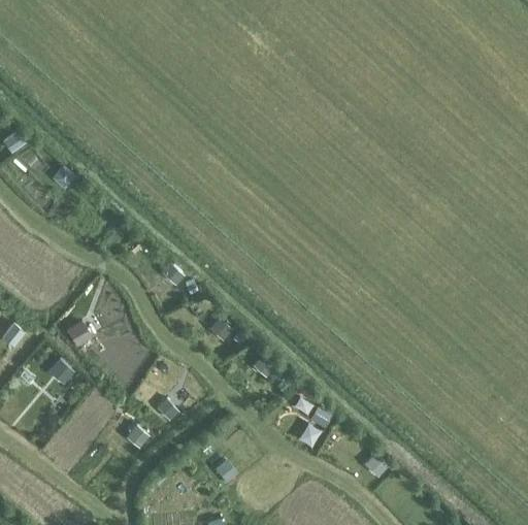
[(2,140),(11,152),(26,140),(18,129),(2,140)]
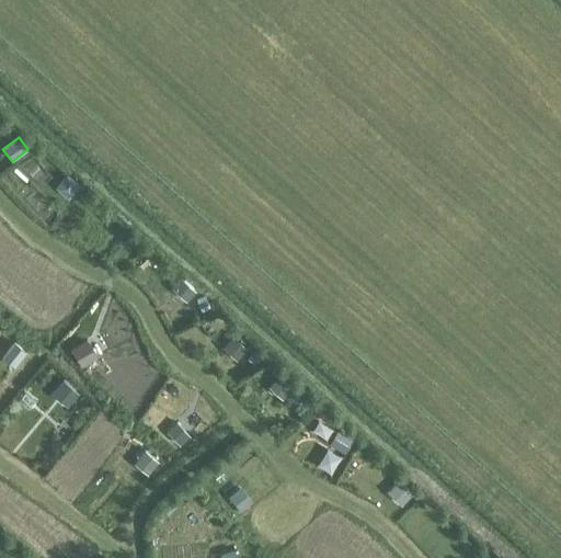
[(55,189),(67,200),(78,189),(66,178),(55,189)]
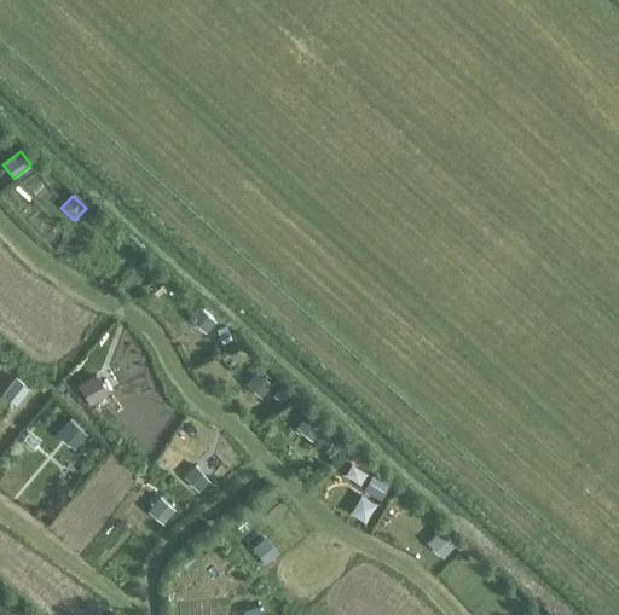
[(190,318),(206,332),(215,323),(200,308),(190,318)]
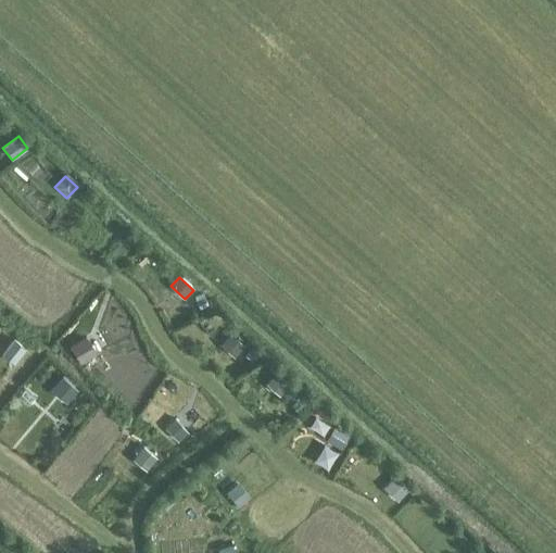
[(219,343),(232,356),(243,346),(230,331),(219,343)]
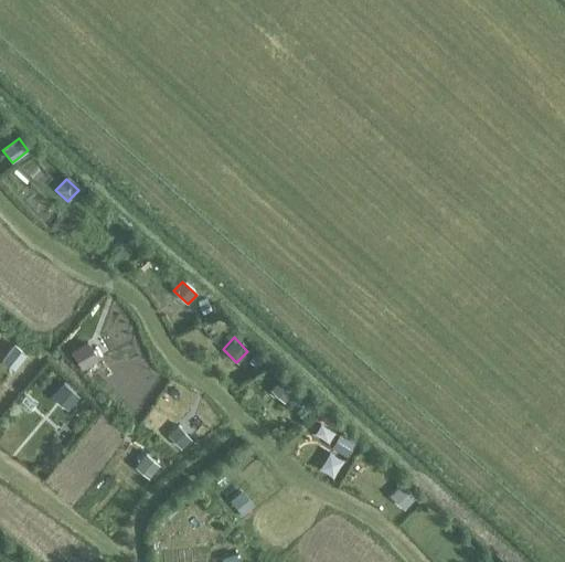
[(1,361),(13,370),(25,354),(14,346),(1,361)]
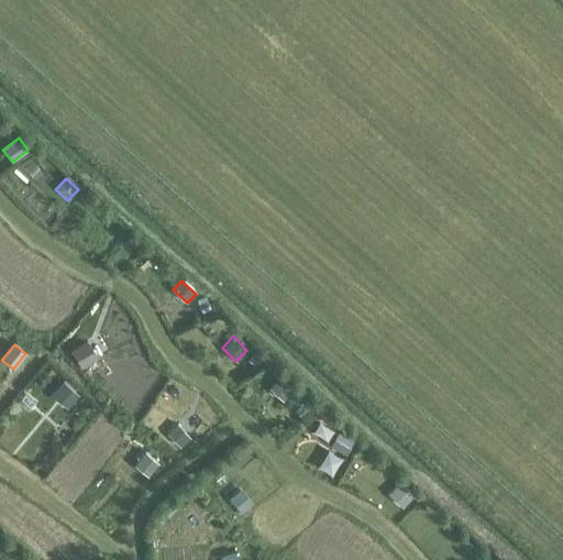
[(268,387),(282,402),(294,390),(280,376),(268,387)]
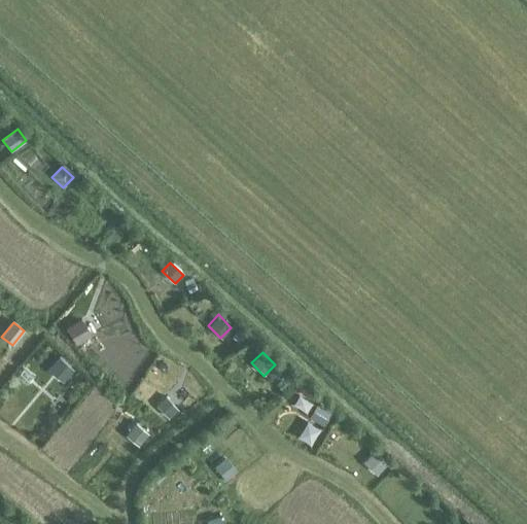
[(49,371),(64,383),(75,370),(61,357),(49,371)]
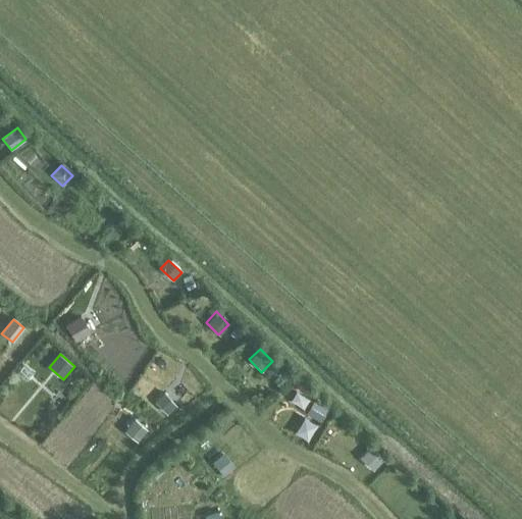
[(155,402),(167,416),(177,408),(164,394),(155,402)]
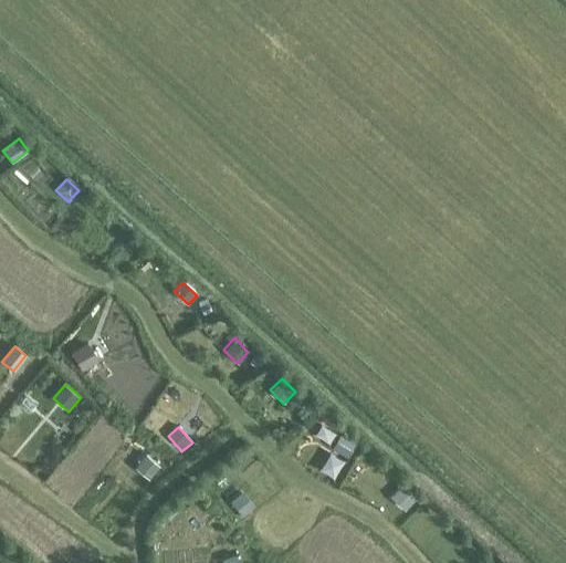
[(146,455),(135,468),(150,479),(160,466),(146,455)]
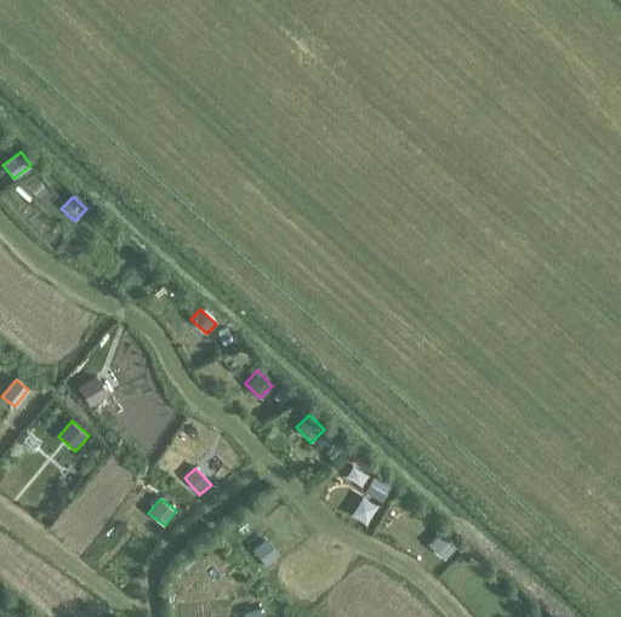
[(428,544),(446,560),(456,549),(439,533),(428,544)]
